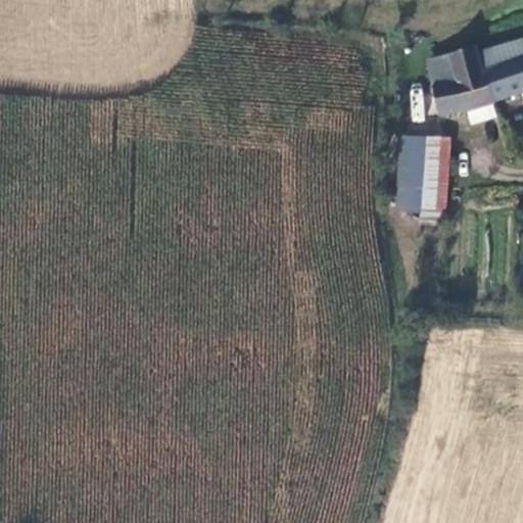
[(522,40),(479,53),(495,100),(522,92),(522,40)]
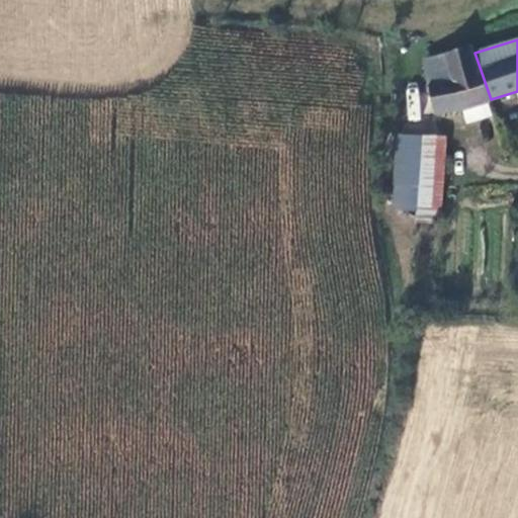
[(491,99),(475,53),(472,47),(446,54),(452,74),(429,78),(436,113),(462,108),(462,110),(492,101),(491,99)]
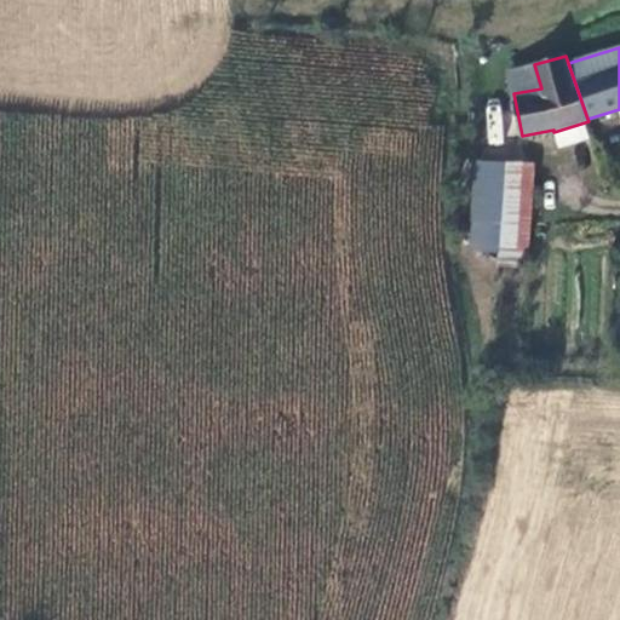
[(510,73),(514,93),(541,89),(534,64),(510,73)]
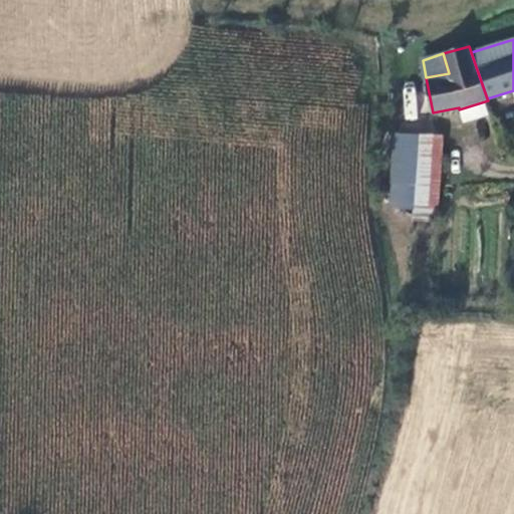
[(396,158),(417,159),(419,136),(397,135),(396,158)]
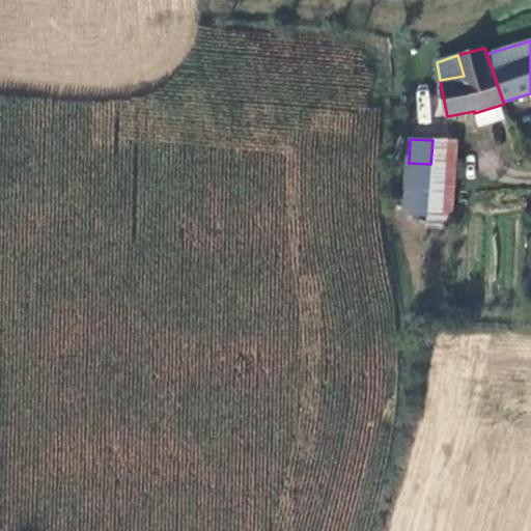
[(407,190),(429,192),(427,213),(453,215),(458,142),(432,140),(430,164),(409,163),(407,190)]
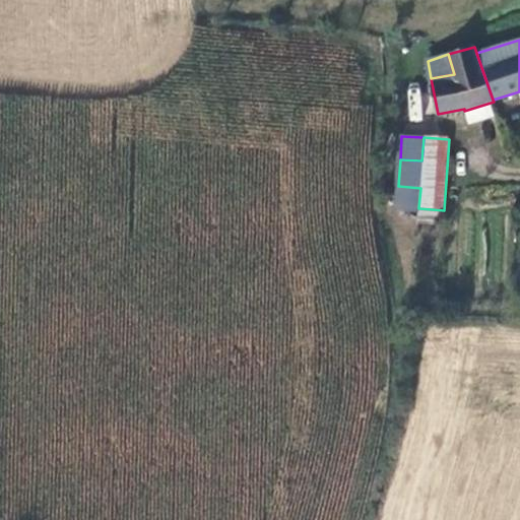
[(420,188),(398,186),(396,206),(418,208),(420,188)]
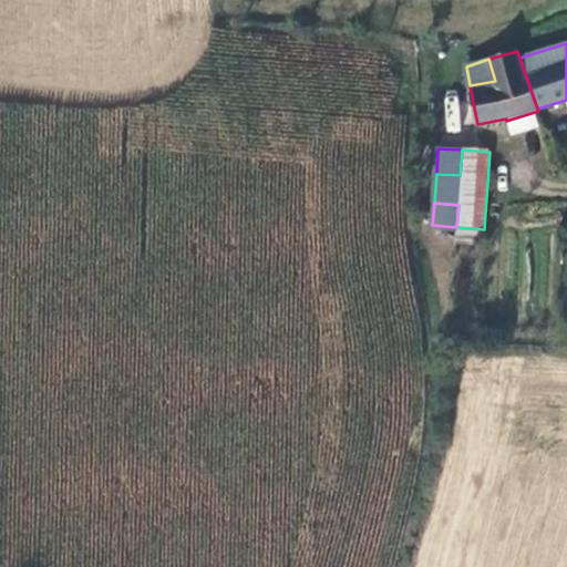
[(484,229),(456,227),(456,239),(483,241),(484,229)]
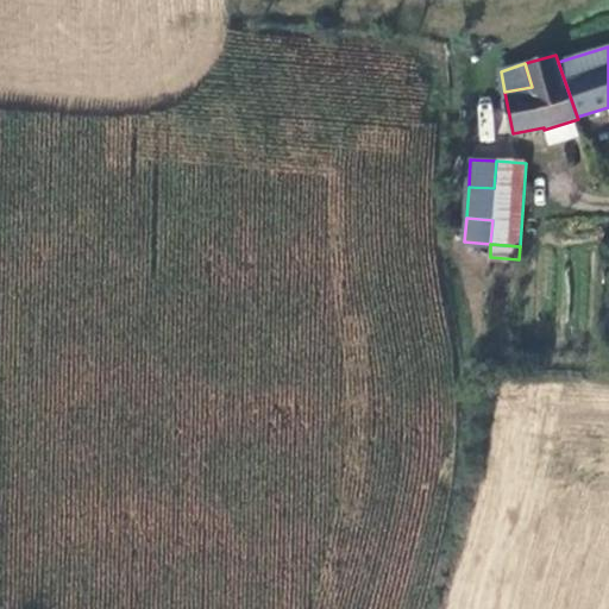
All buildings are outlined.
